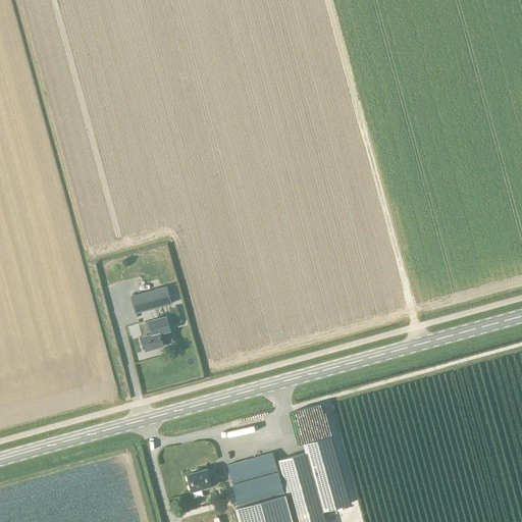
[(131,297),(135,313),(170,303),(166,286),(131,297)]
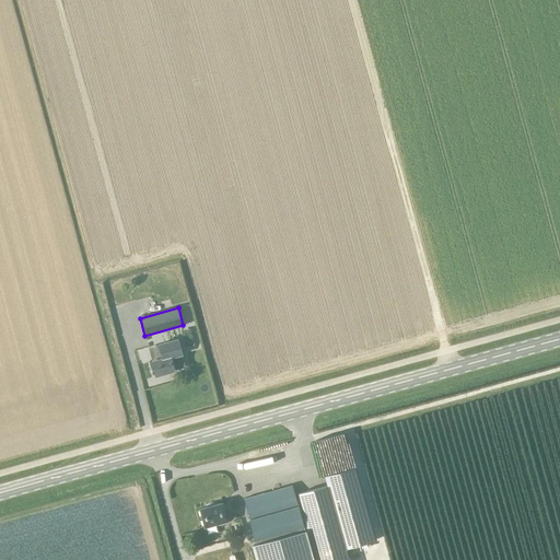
[(174,371),(171,357),(182,354),(177,339),(159,345),(162,359),(152,362),(155,375),(174,371)]
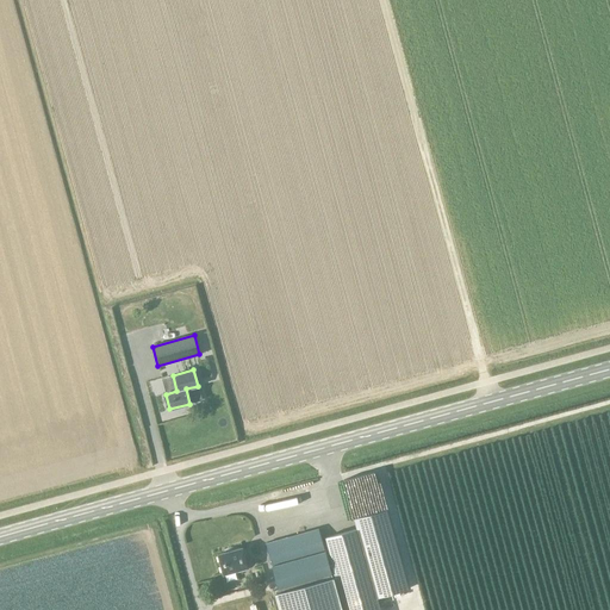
[(358,493),(380,486),(377,475),(354,483),(358,493)]
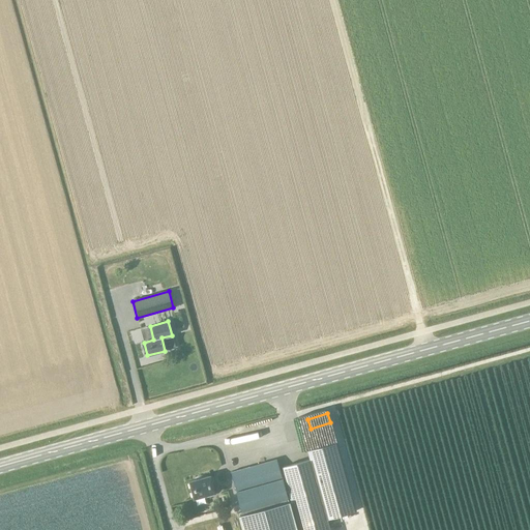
[(353,512),(334,443),(307,451),(310,460),(283,468),(289,491),(285,492),(284,487),(237,499),(240,511),(238,512),(239,516),(238,516),(242,529),(297,529),(295,520),(296,519),(299,529),(328,529),(326,520),(353,512)]
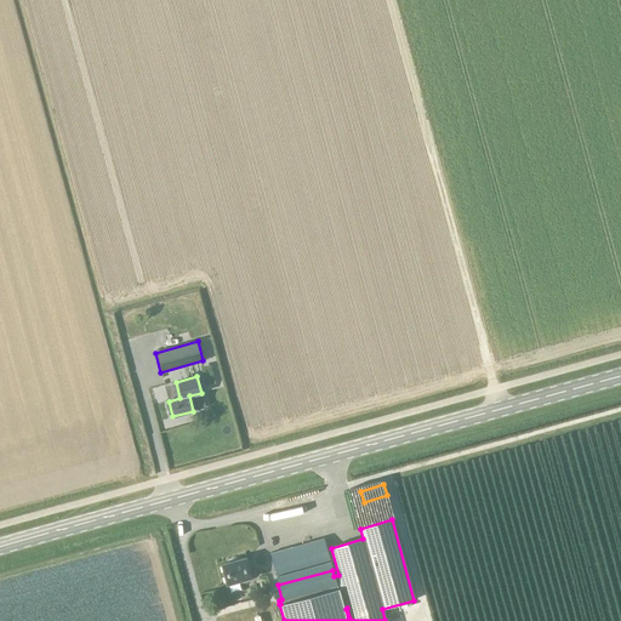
[(278,585),(332,570),(324,539),(269,554),(278,585)]
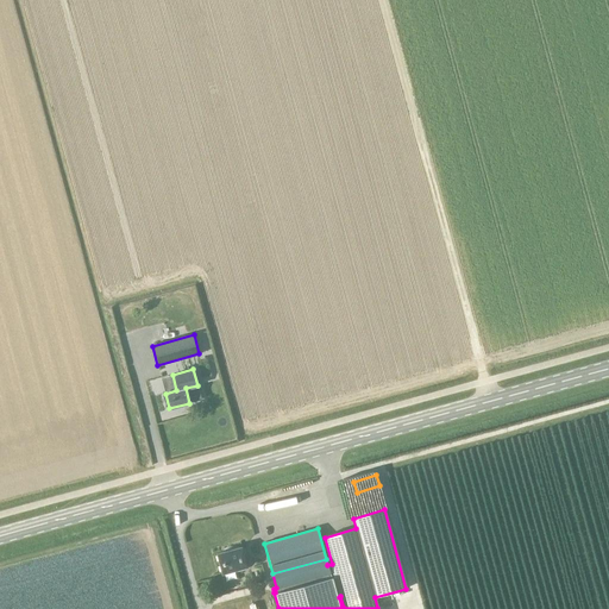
[(223,573),(248,566),(242,546),(217,553),(223,573)]
